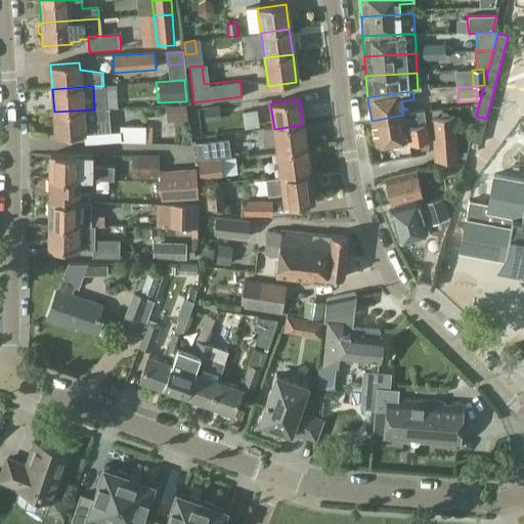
[(158,128),(185,126),(184,103),(157,104),(158,128)]
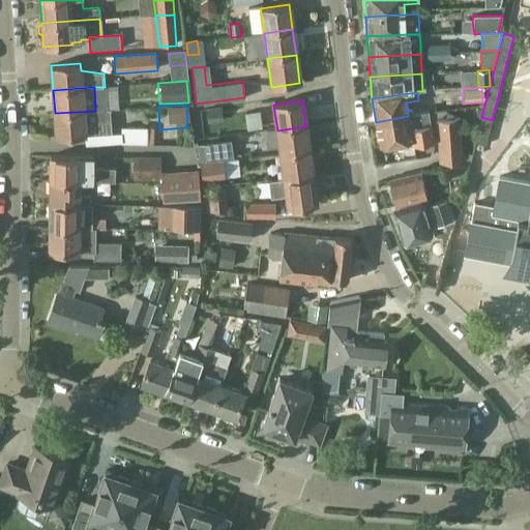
[(55,113),(56,137),(110,133),(109,110),(95,111),(55,113)]
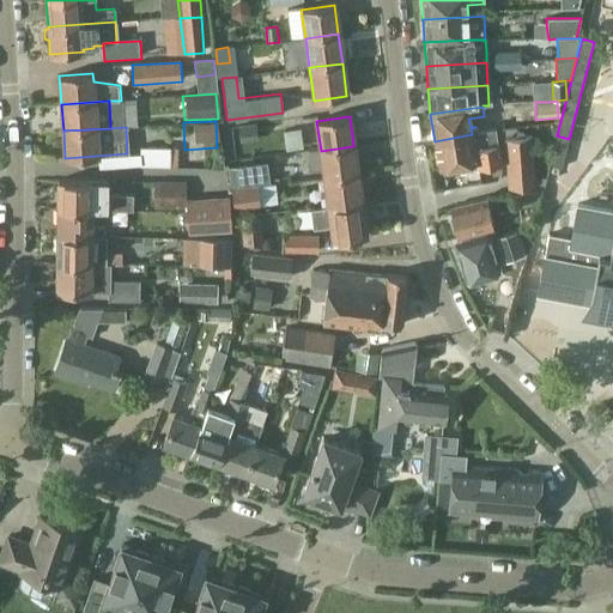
[(241,140),(259,139),(259,127),(241,128),(241,140)]
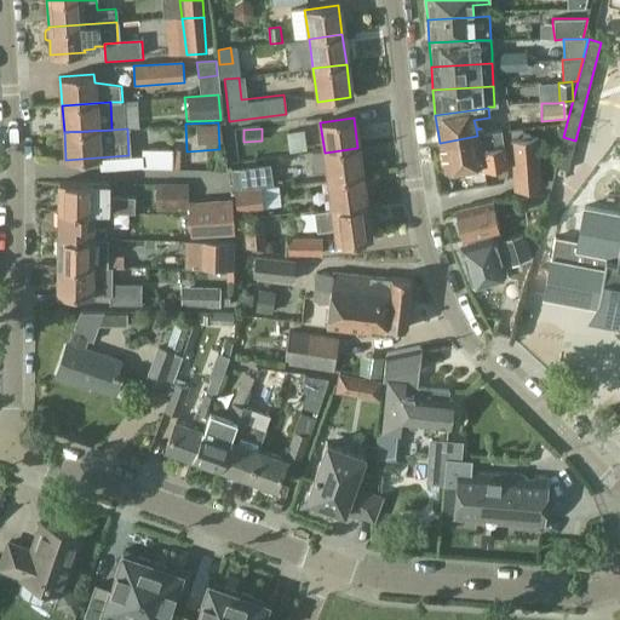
[(477,136),(440,143),(443,171),(480,166),(481,170),(505,166),(500,132),(499,131),(481,133),(481,128),(476,130),(477,136)]
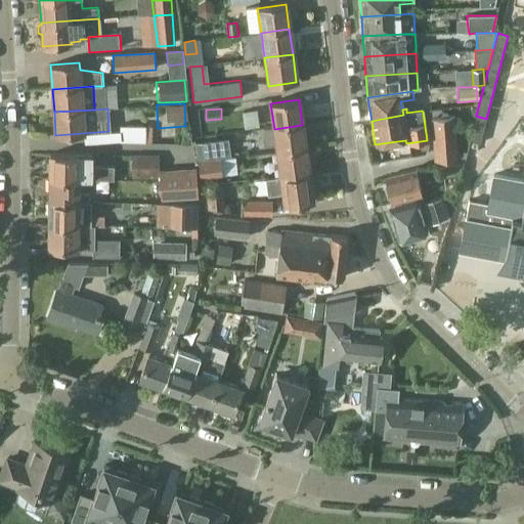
[(228,125),(256,123),(256,112),(227,113),(228,125)]
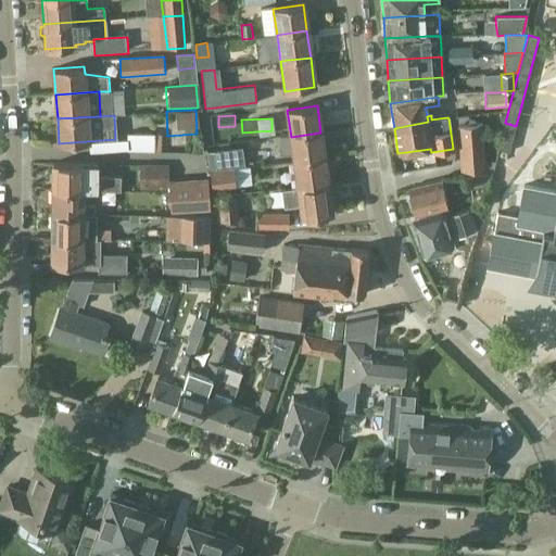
[(462,173),(484,172),(482,125),(459,126),(462,173)]
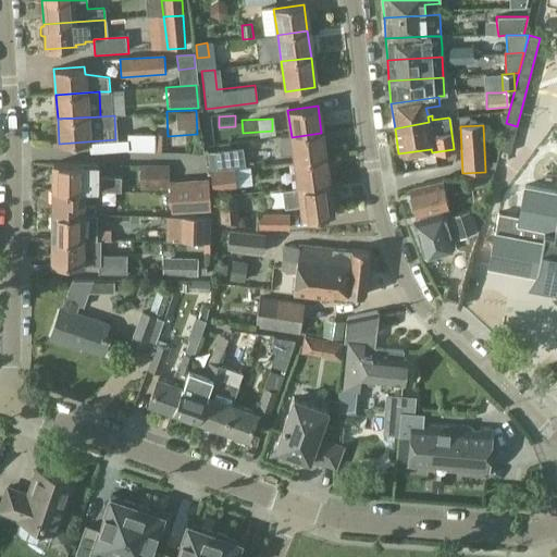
[(295,163),(325,160),(321,133),(292,137),(295,163)]
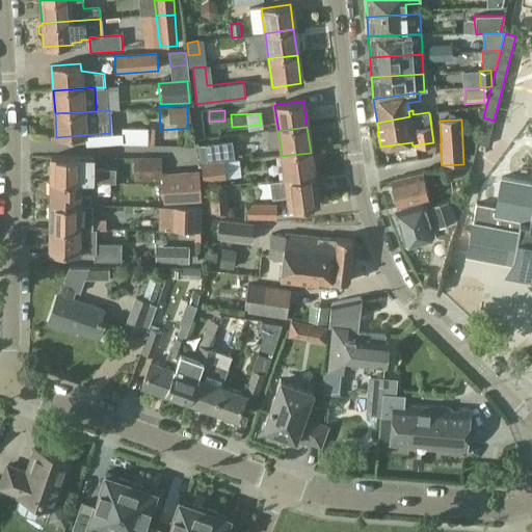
[(156,128),(147,129),(148,144),(156,144),(156,128)]
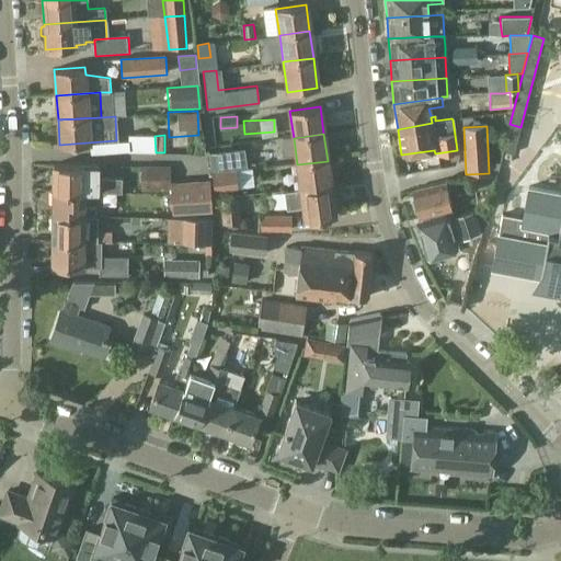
[(129,137),(129,152),(155,152),(153,137),(129,137)]
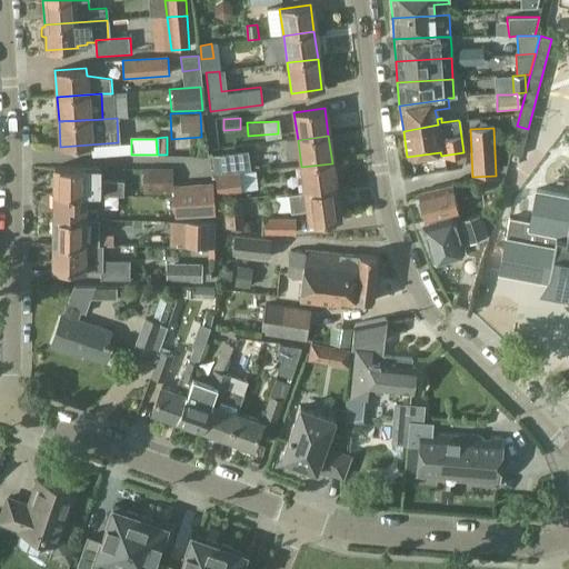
[(248,152),(223,156),(223,160),(226,175),(250,171),(248,152)]
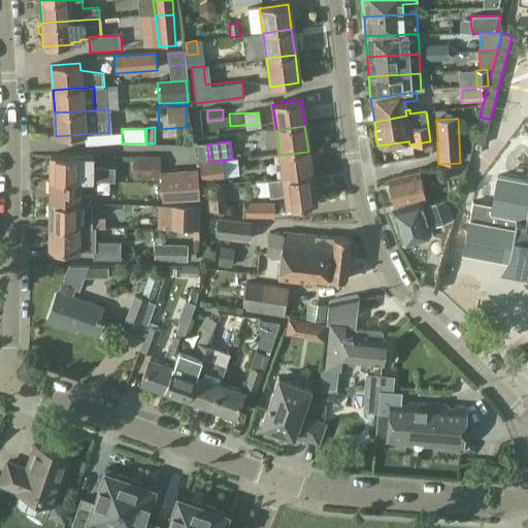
[(200,165),(209,164),(209,162),(207,149),(199,150),(200,165)]
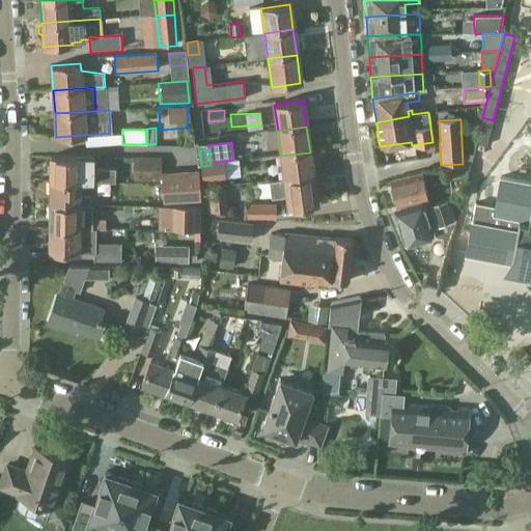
[(284,180),(313,175),(310,152),(281,156),(284,180)]
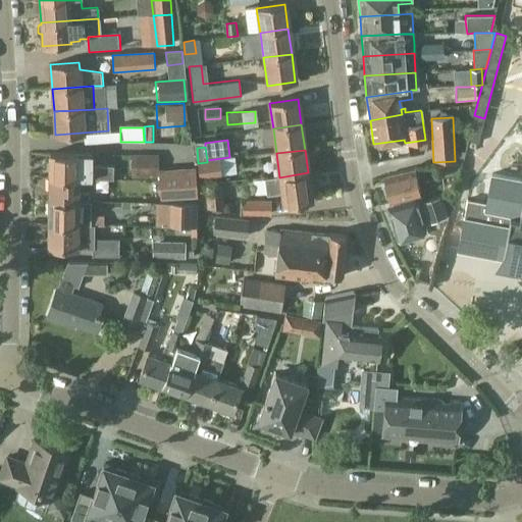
[(49,177),(79,178),(114,178),(114,168),(79,168),(79,154),(50,153),(49,177)]
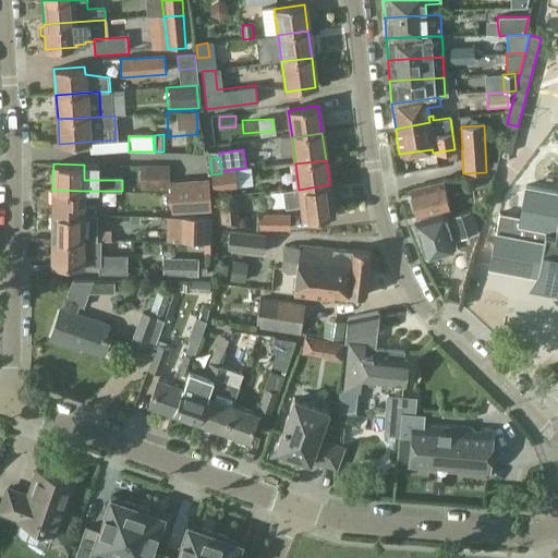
[(157,167),(157,192),(168,192),(168,167),(157,167)]
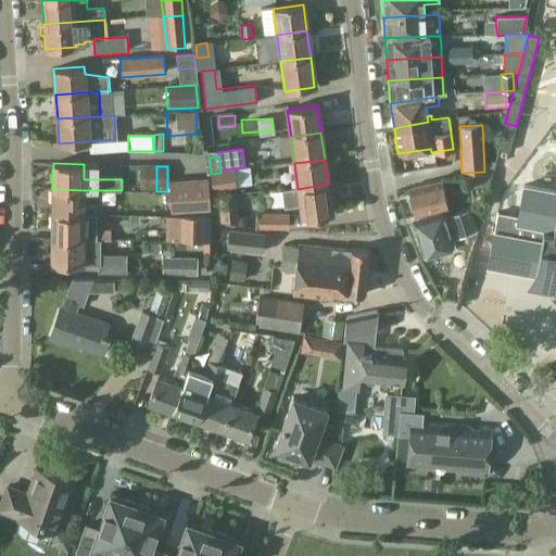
[(220,173),(211,174),(210,174),(212,190),(236,188),(234,171),(220,173)]
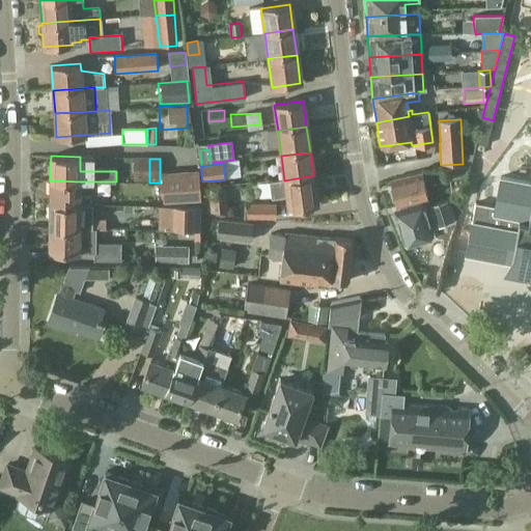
[(470,165),(448,168),(449,179),(467,177),(470,165)]
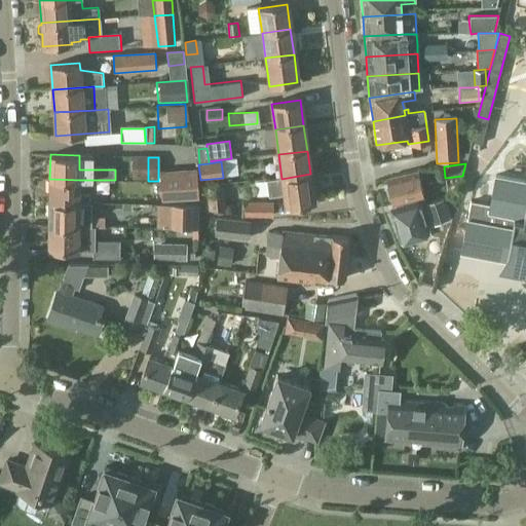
[(179,173),(180,198),(198,197),(197,172),(179,173)]
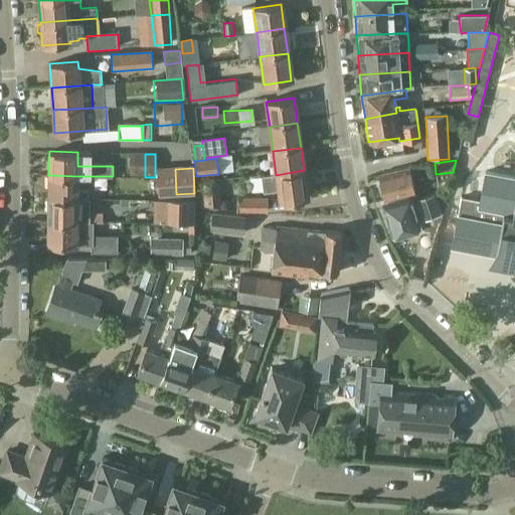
[(383,201),(386,200),(407,195),(414,193),(408,168),(377,175),(383,201)]
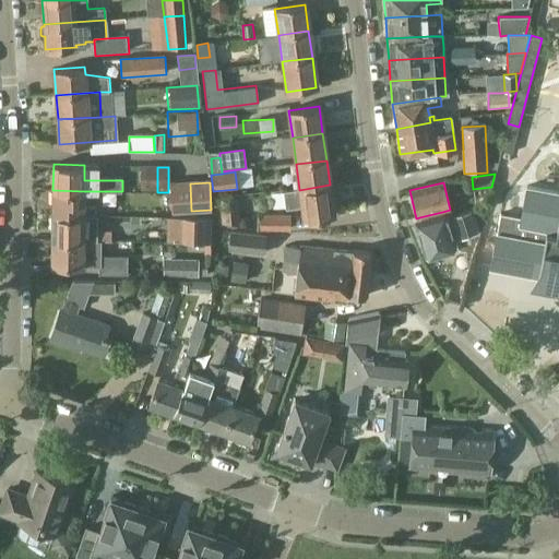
[(170,185),(170,192),(171,212),(191,211),(190,183),(170,185)]
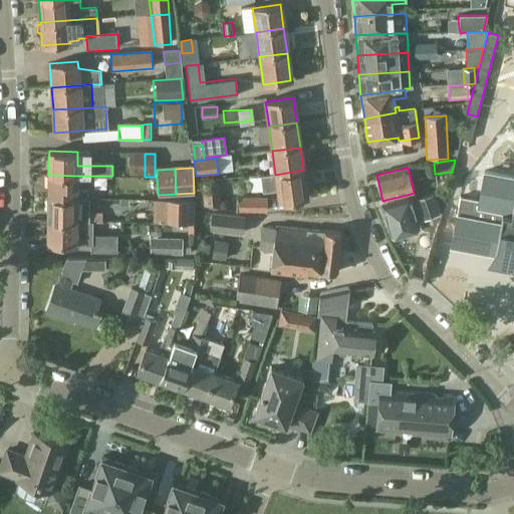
[(303,170),(275,175),(261,176),(263,193),(277,191),(279,202),(307,198),(303,170)]
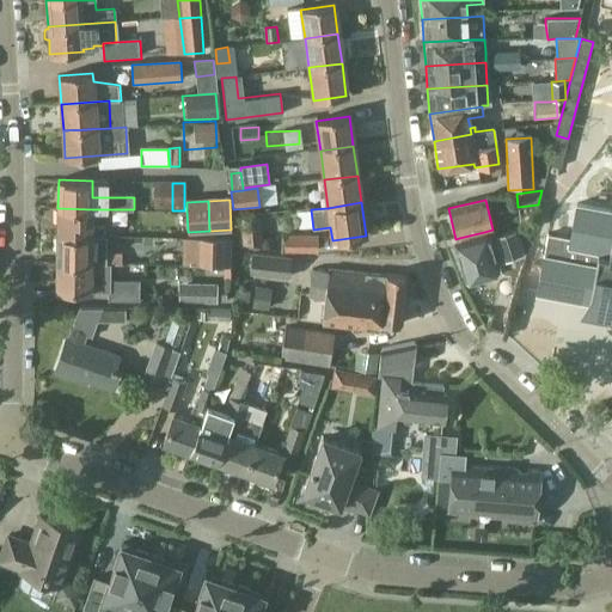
[(536,294),(611,307),(611,208),(575,202),(569,238),(548,234),(536,294)]
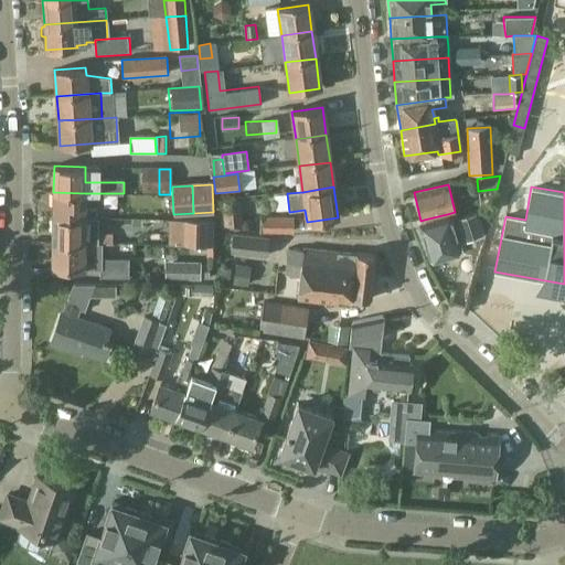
[(85,208),(85,193),(53,192),(53,217),(85,219),(97,219),(97,208),(85,208)]
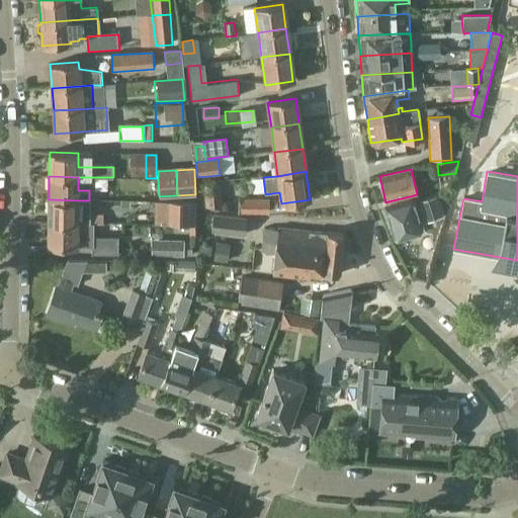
[(425,220),(442,214),(436,195),(419,200),(425,220)]
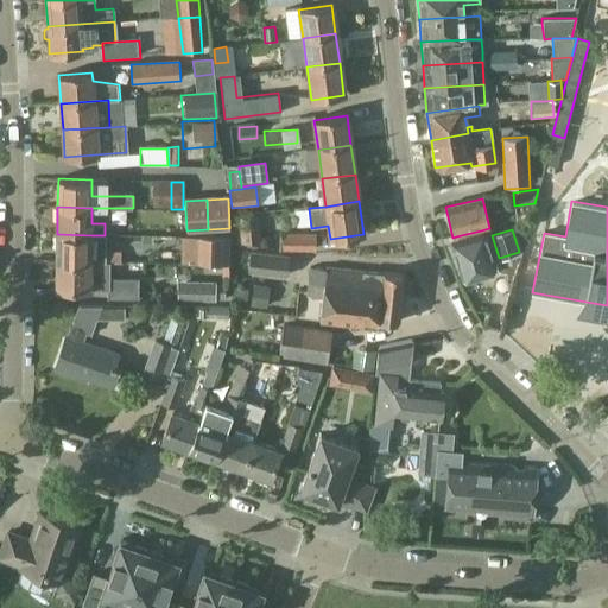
[(316,251),(317,234),(283,233),(282,249),(316,251)]
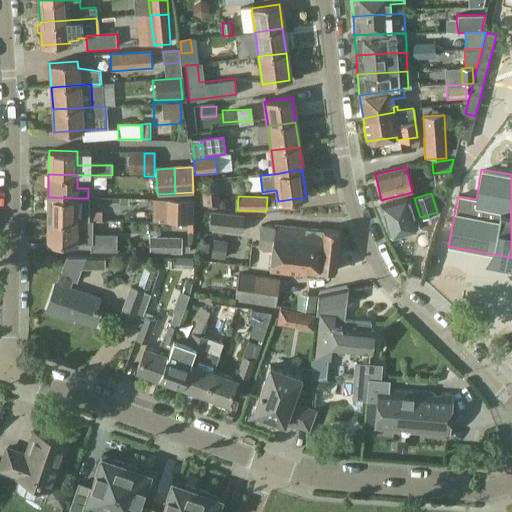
[(47,219),(76,220),(88,220),(88,210),(76,210),(77,198),(48,197),(47,219)]
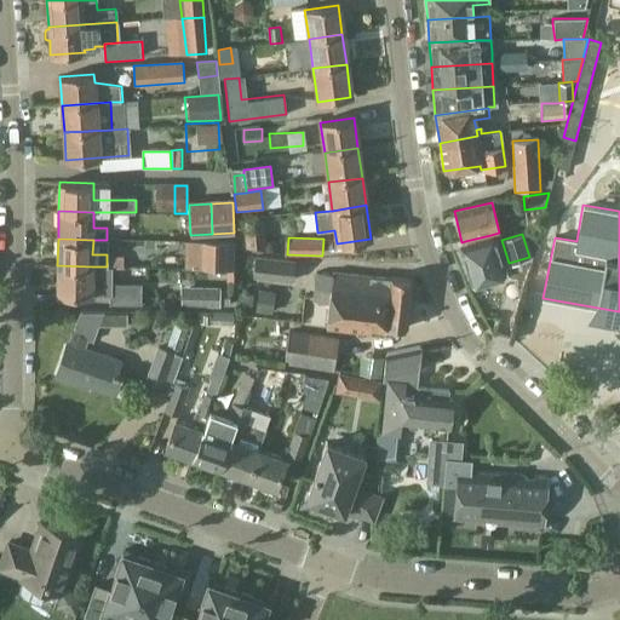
[(472,283),(501,274),(492,239),(460,248),(472,283)]
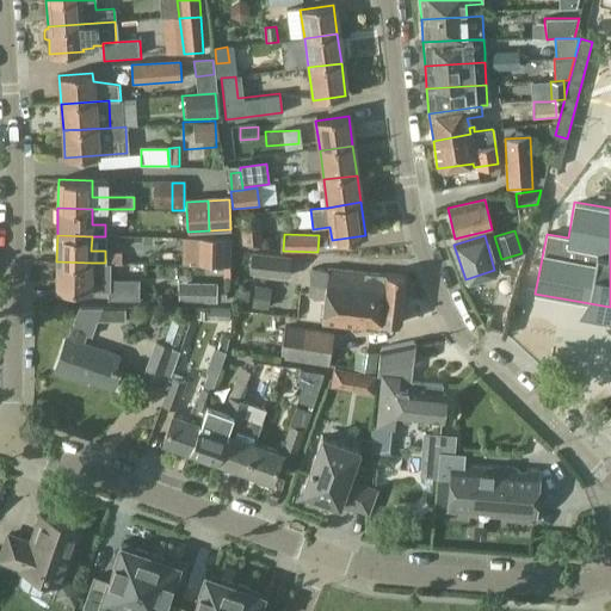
[(227,266),(227,239),(199,239),(198,266),(227,266)]
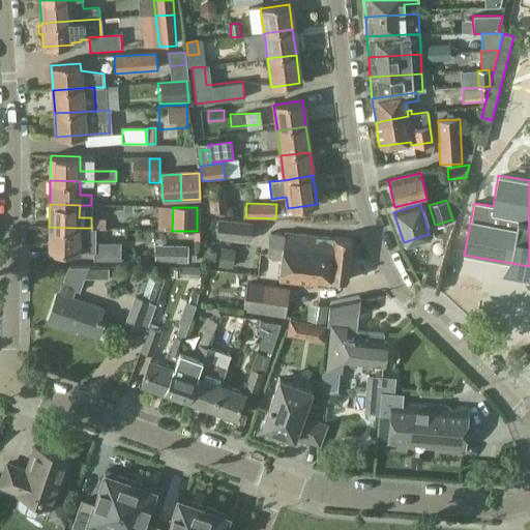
[(91,218),(91,228),(95,228),(105,229),(106,219),(91,218)]
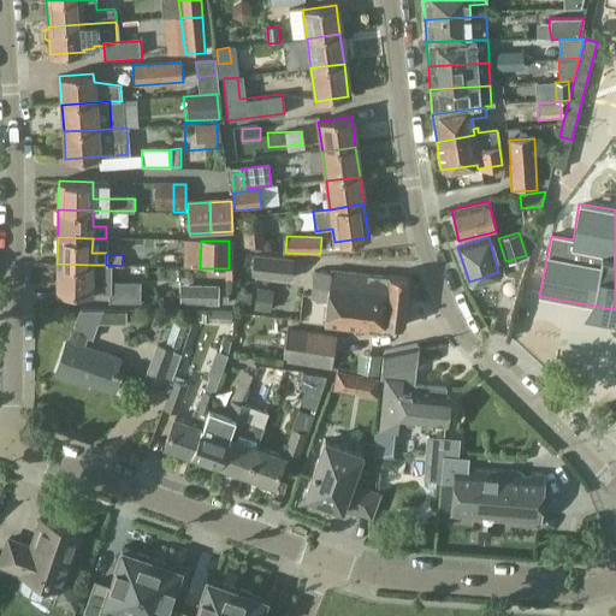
[(526,255),(505,261),(505,277),(520,280),(526,255)]
